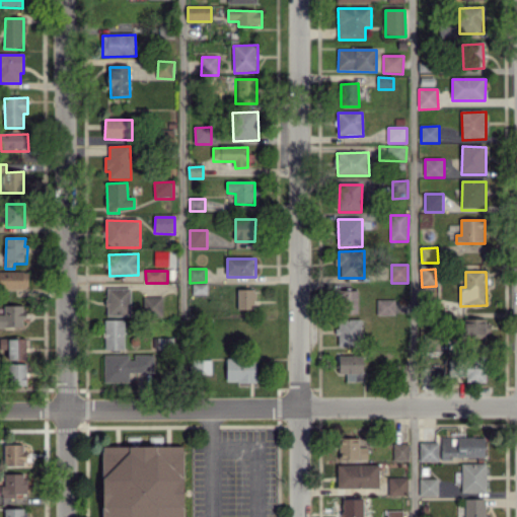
[(28,273),(0,273),(0,290),(29,290),(28,273)]
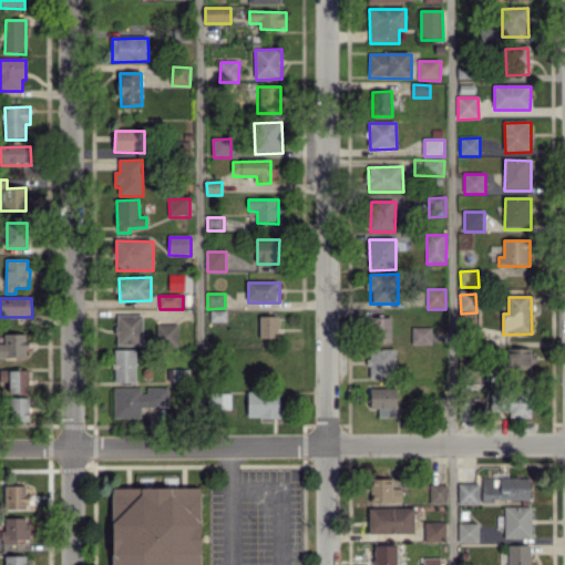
[(212,322),(227,324),(227,312),(212,311),(212,322)]
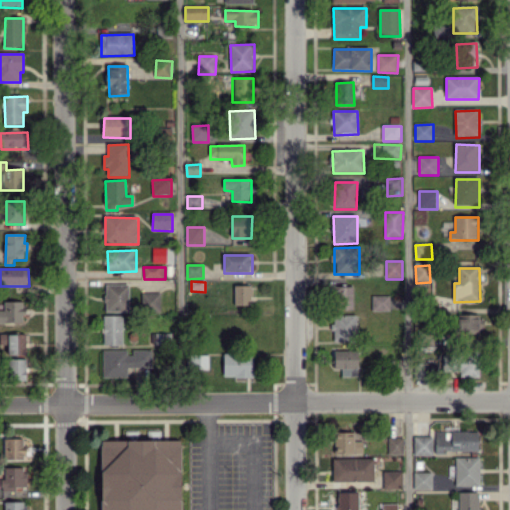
[(129,285),(106,286),(107,313),(130,313),(129,285)]
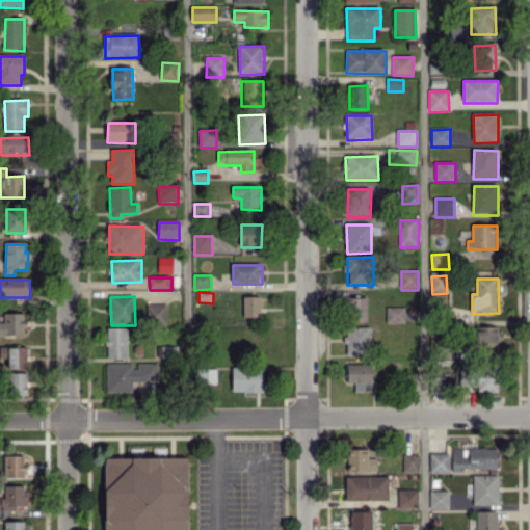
[(244,318),(263,318),(263,297),(244,298),(244,318)]
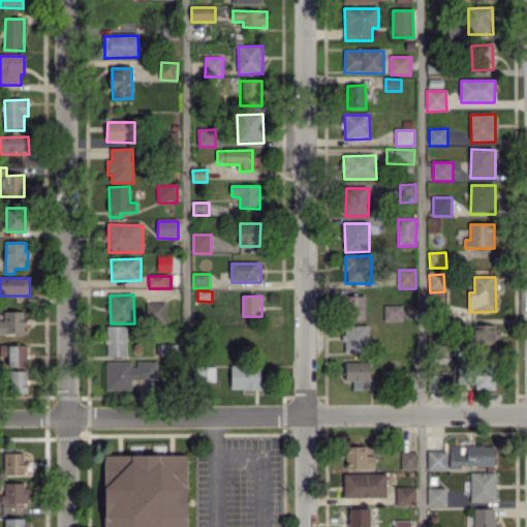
[(366,297),(344,297),(344,321),(366,320),(366,297)]
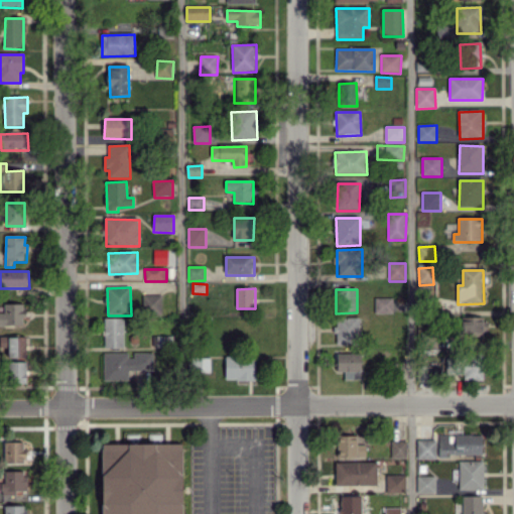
[(162,295),(143,296),(144,315),(163,314),(162,295)]
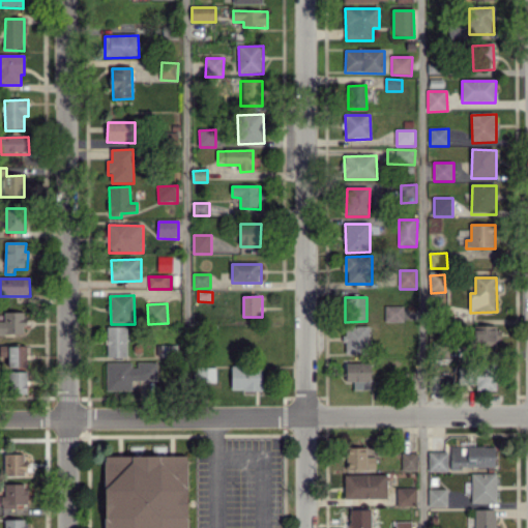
[(385,323),(404,324),(405,308),(386,306),(385,323)]
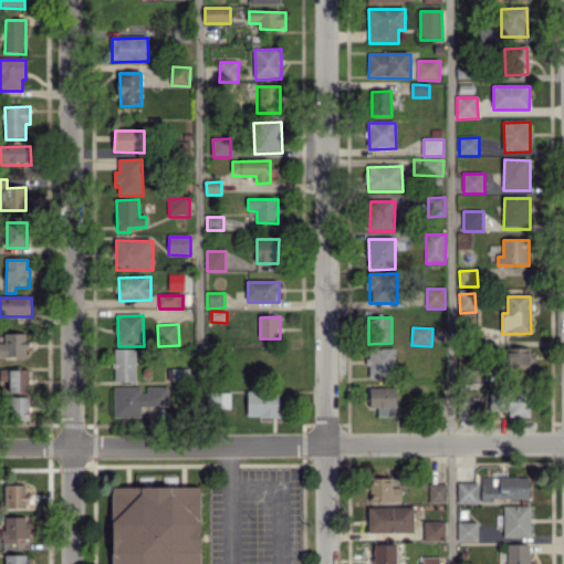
[(0,358),(29,358),(29,334),(6,334),(6,345),(0,344),(0,358)]
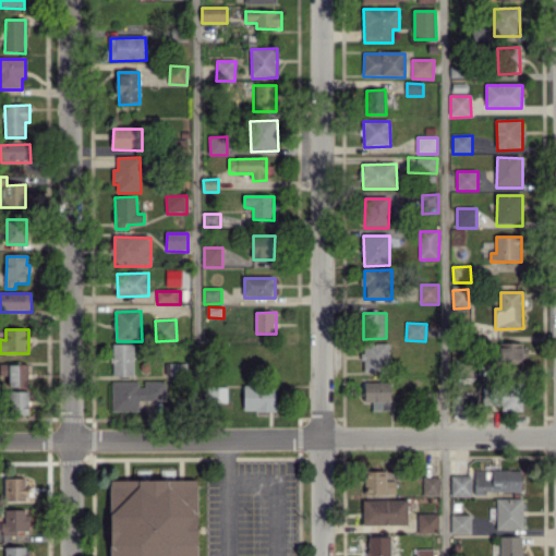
[(499,365),(523,366),(523,345),(500,343),(499,365)]
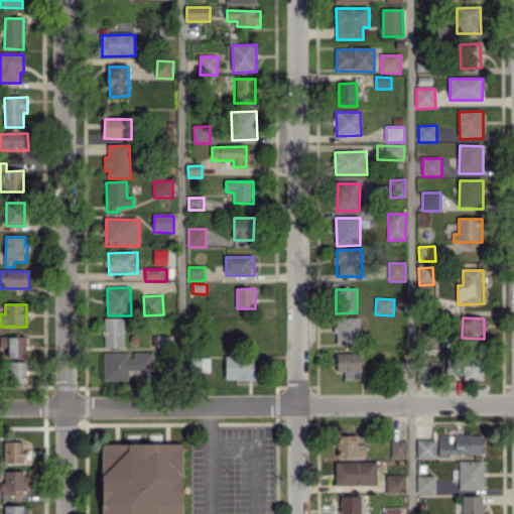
[(336,345),(361,346),(361,318),(337,318),(336,345)]
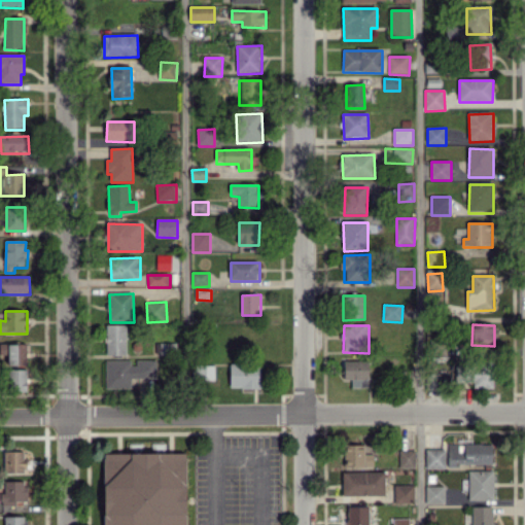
[(127,356),(127,326),(107,326),(108,356),(127,356)]
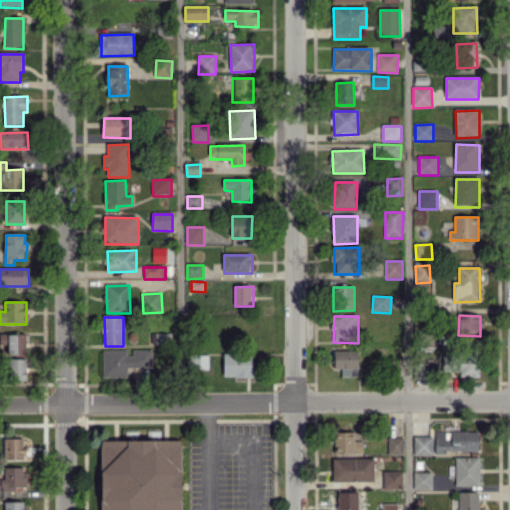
[(27,357),(27,336),(9,336),(10,357),(27,357)]
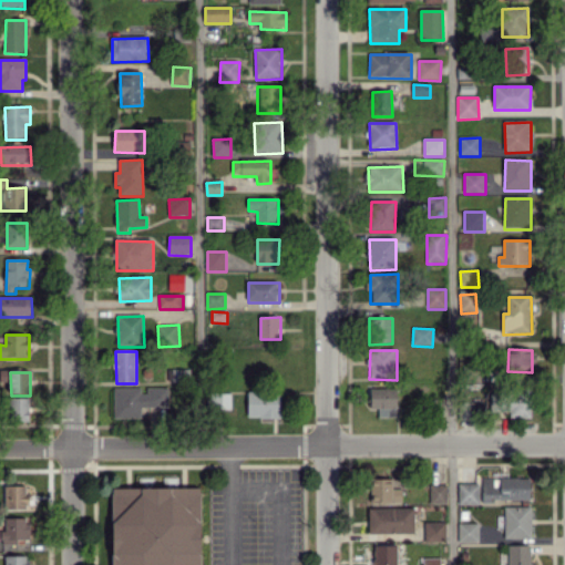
[(115,420),(142,419),(142,409),(170,409),(170,389),(145,389),(114,389),(115,420)]
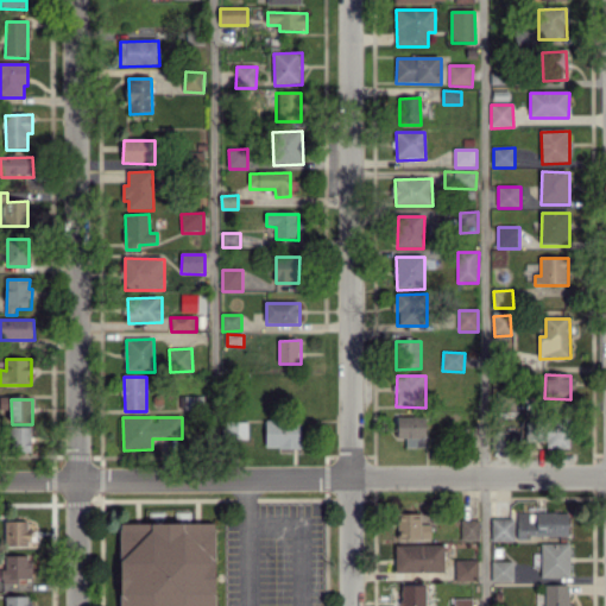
[(548,450),(570,449),(569,417),(543,418),(544,429),(526,429),(528,443),(548,443),(548,450)]
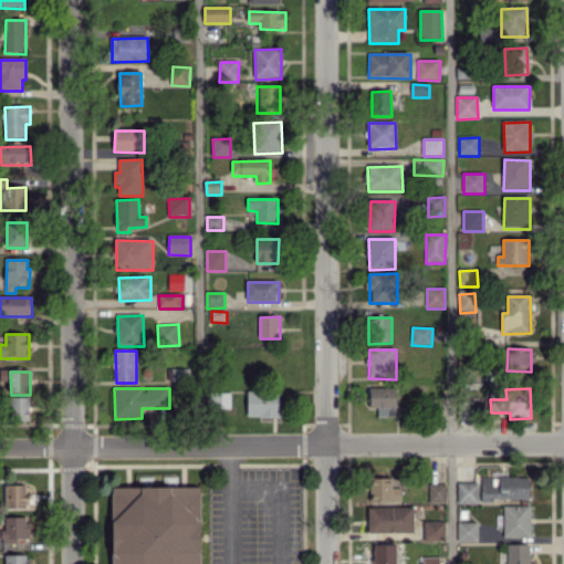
[(371,389),(371,409),(379,409),(379,417),(397,417),(397,389),(371,389)]
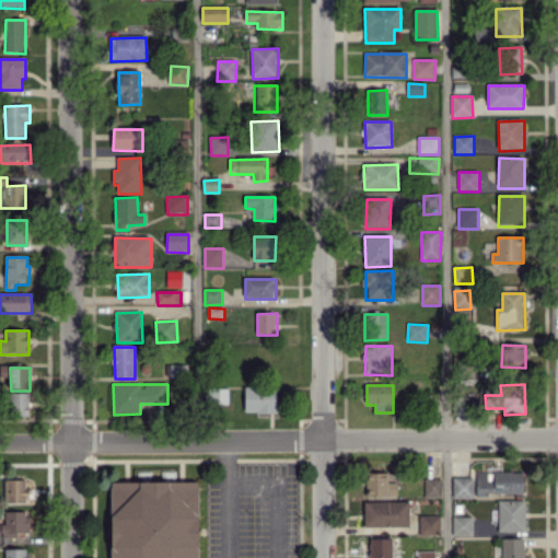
[(278,414),(278,388),(245,390),(246,414),(278,414)]
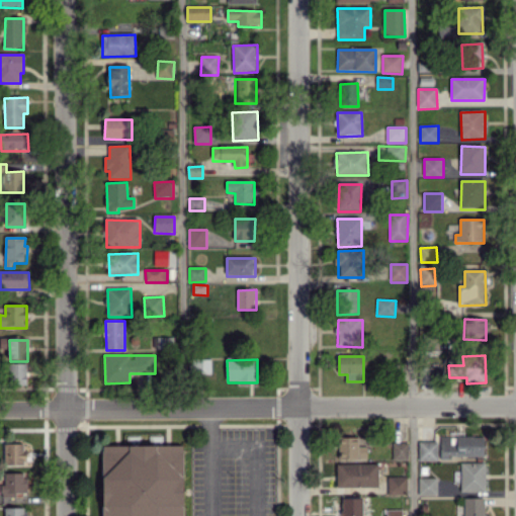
[(211,374),(211,361),(196,361),(196,374),(211,374)]
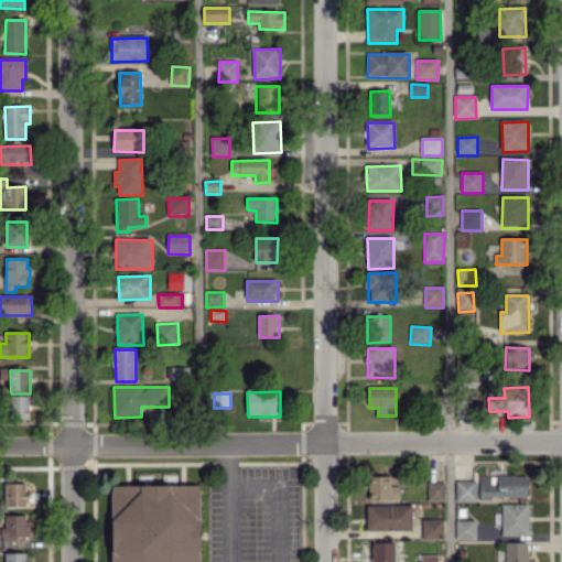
[(30,398),(10,397),(9,420),(30,421),(30,398)]
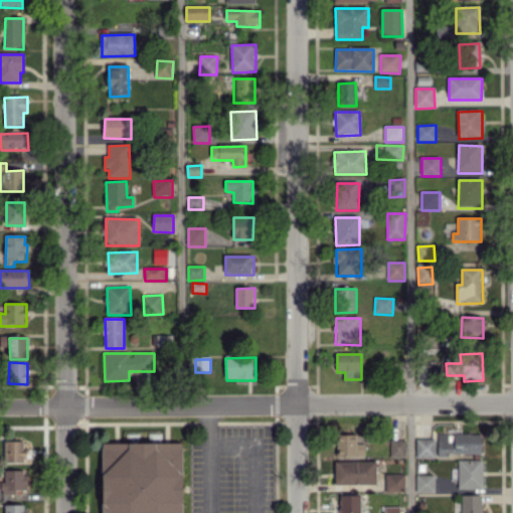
[(428,367),(418,367),(419,383),(429,382),(428,367)]
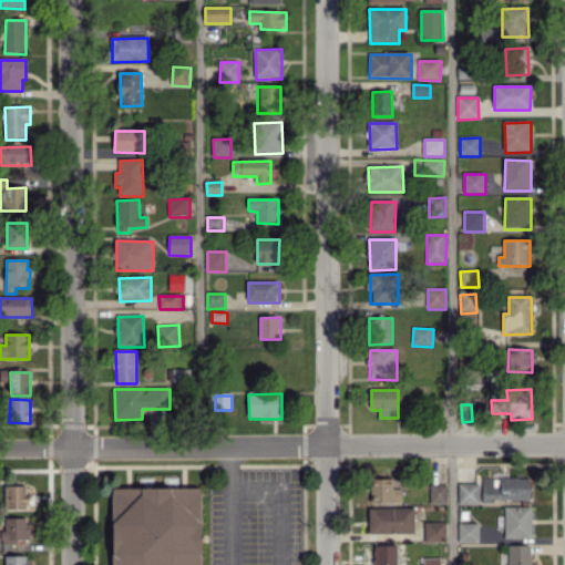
[(531,502),(531,480),(483,479),(483,501),(531,502)]
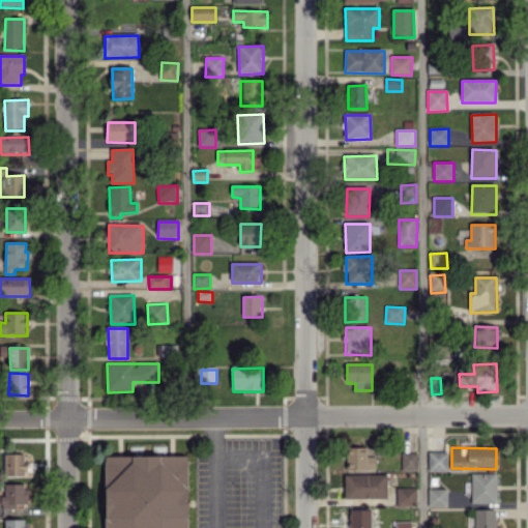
[(377,459),(368,458),(368,449),(348,448),(347,470),(376,471),(377,459)]
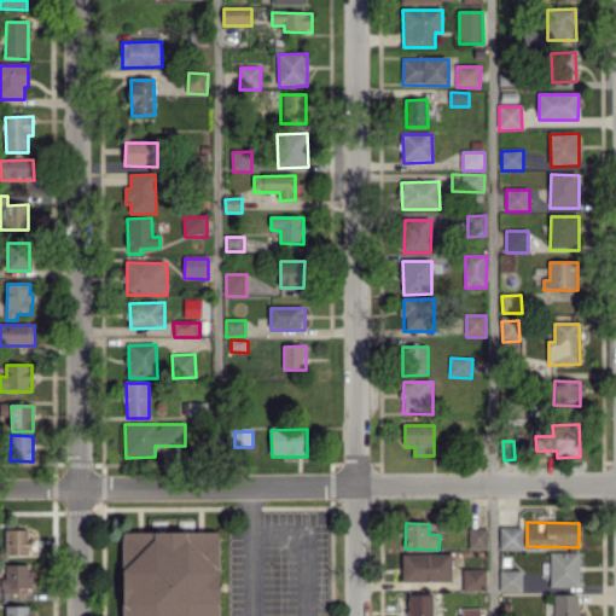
[(523,529),(501,528),(500,551),(523,552),(523,529)]
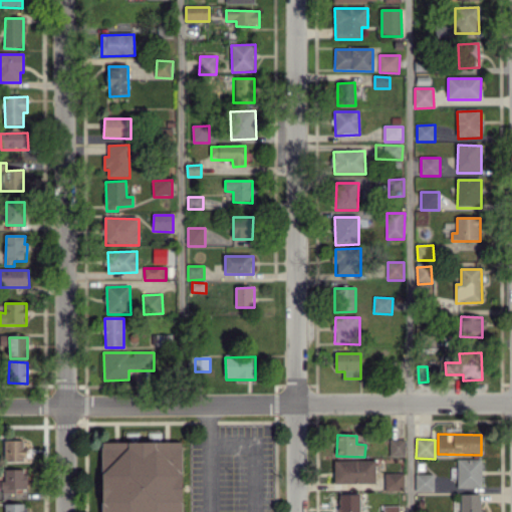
[(391,458),(407,457),(406,440),(391,441),(391,458)]
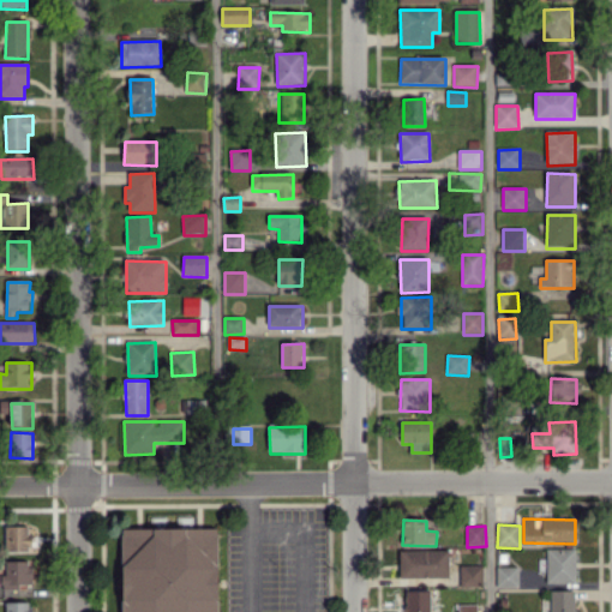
[(5,528),(6,555),(33,553),(31,527),(5,528)]
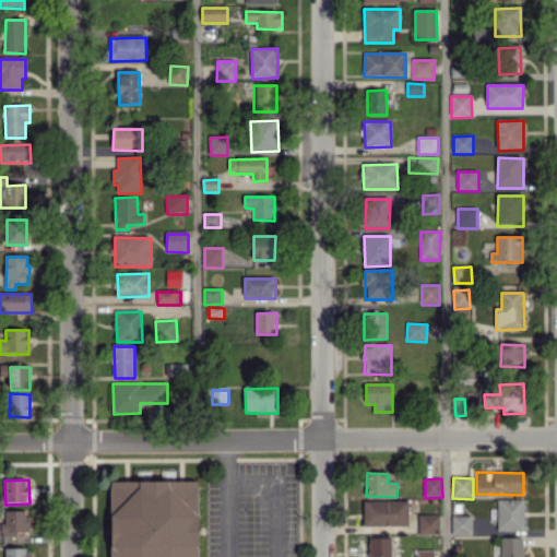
[(199,556),(199,482),(111,483),(111,556),(199,556)]
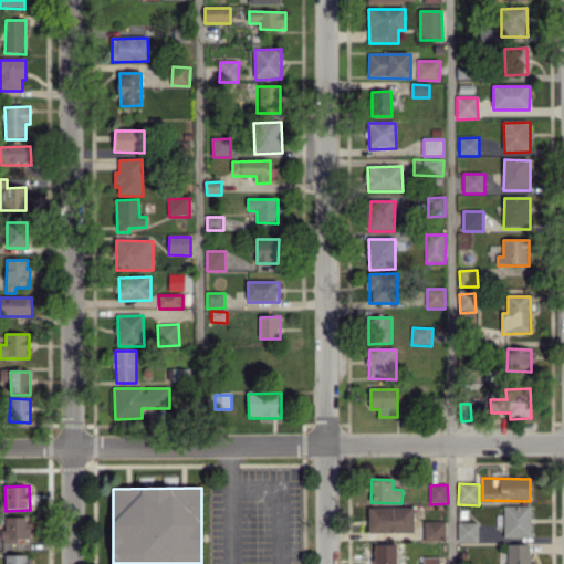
[(531,539),(531,507),(504,508),(504,539),(531,539)]
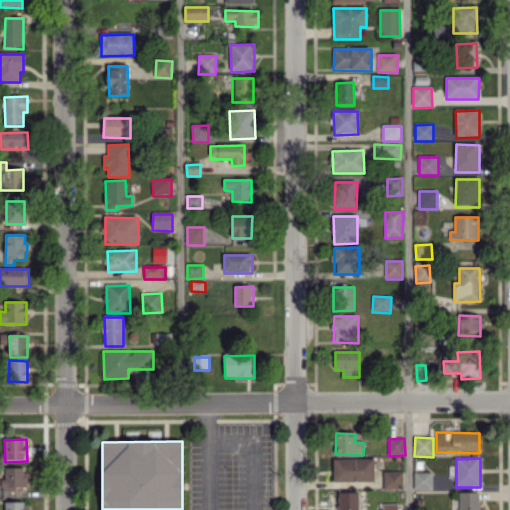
[(334,483),(374,483),(374,460),(334,460),(334,483)]
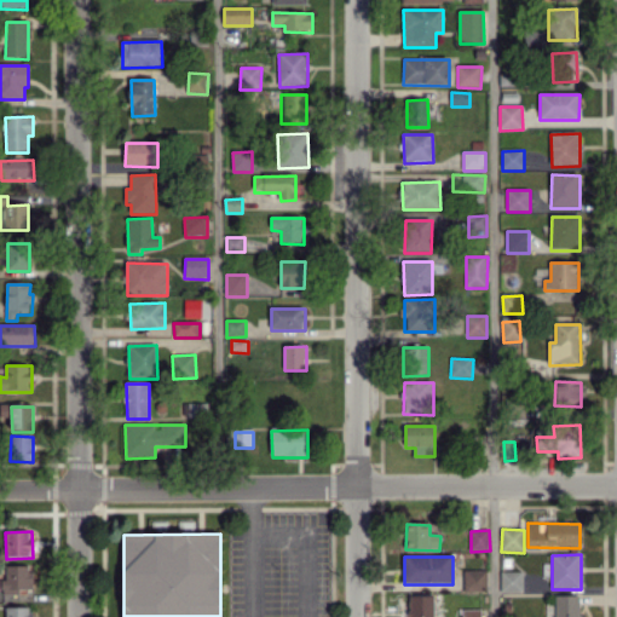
[(34,590),(34,568),(6,568),(7,582),(0,581),(0,594),(21,595),(21,592),(34,590)]
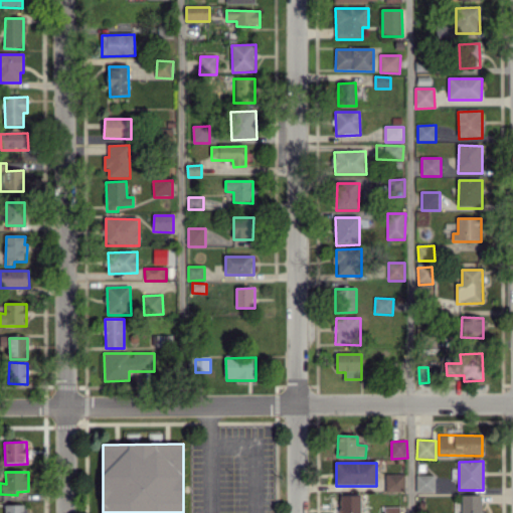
[(405,494),(406,476),(386,475),(386,493),(405,494)]
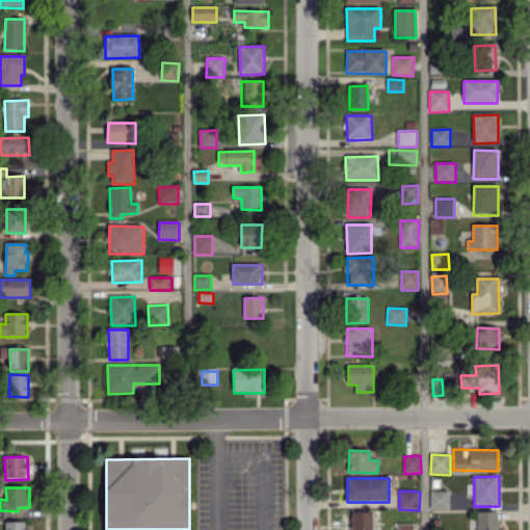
[(450,492),(430,493),(431,510),(450,510),(450,492)]
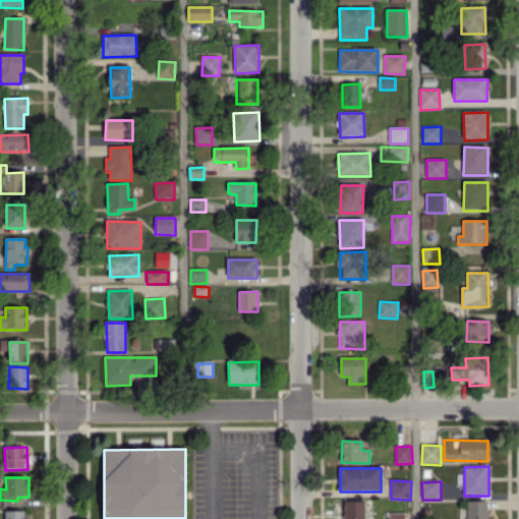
[(365,518),(365,502),(346,503),(345,518),(365,518)]
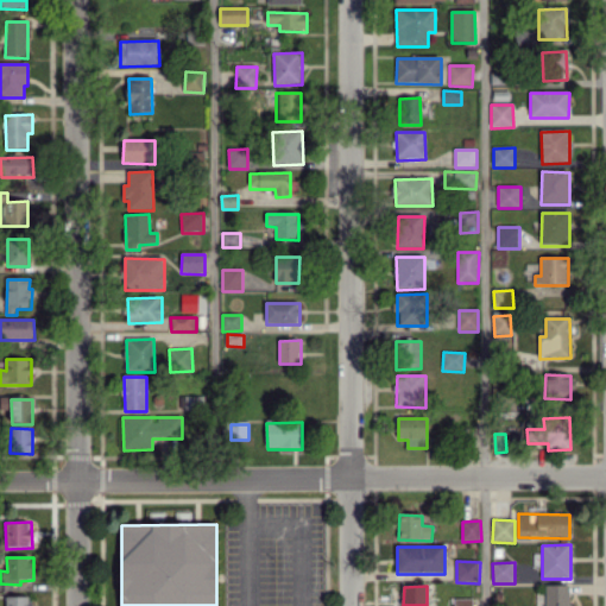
[(576,605),(570,605),(569,586),(547,586),(547,605),(576,605)]
